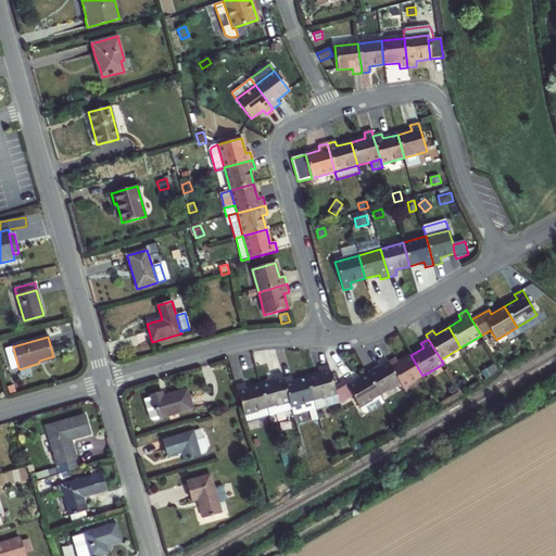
[(19,368),(13,348),(5,350),(11,370),(19,368)]
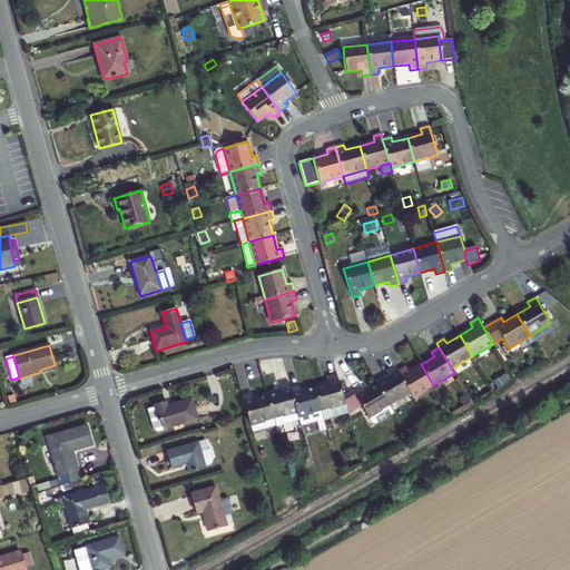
[(408,372),(405,367),(397,372),(410,393),(413,397),(433,385),(421,364),(408,372)]
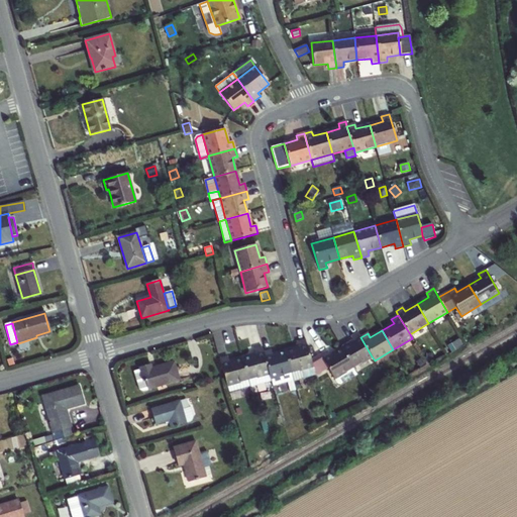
[(351,337),(353,341),(341,348),(353,368),(372,356),(360,337),(357,333),(351,337)]
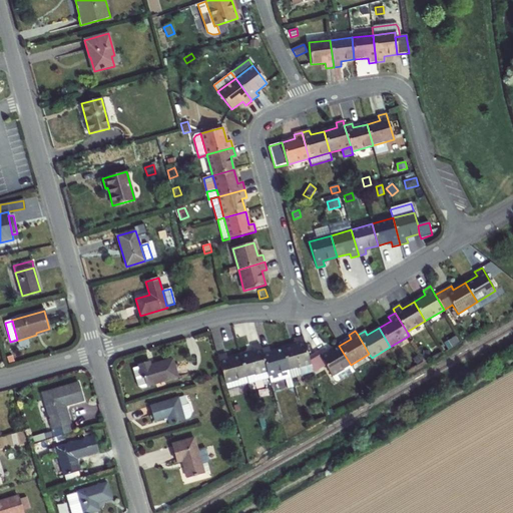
[(460,343),(456,336),(445,344),(449,350),(460,343)]
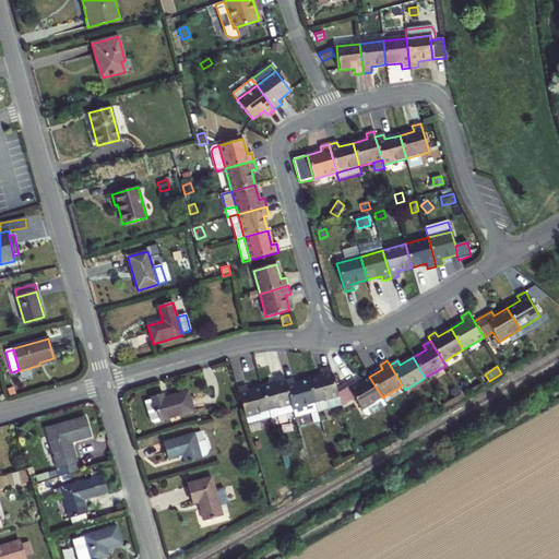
[(322,370),(323,376),(309,380),(318,412),(318,413),(330,409),(332,405),(341,403),(336,390),(331,368),(322,370)]
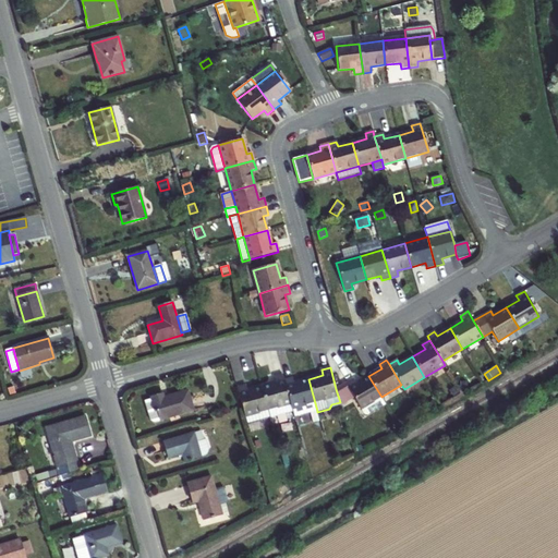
[(275,377),(276,383),(262,387),(270,417),(289,412),(293,411),(284,380),(282,375),(275,377)]
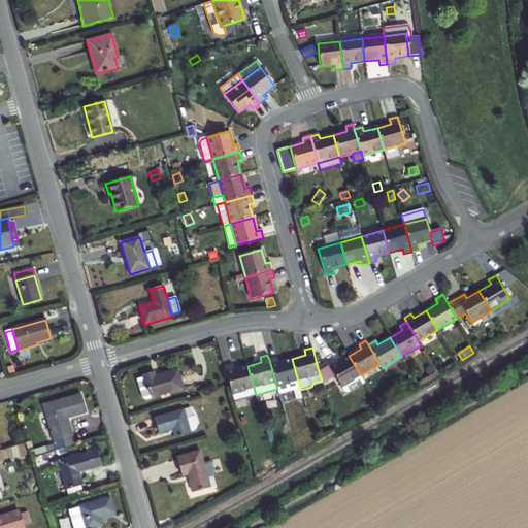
[(337,363),(334,358),(327,363),(335,376),(341,387),(344,392),(348,393),(365,383),(361,375),(349,356),(337,363)]
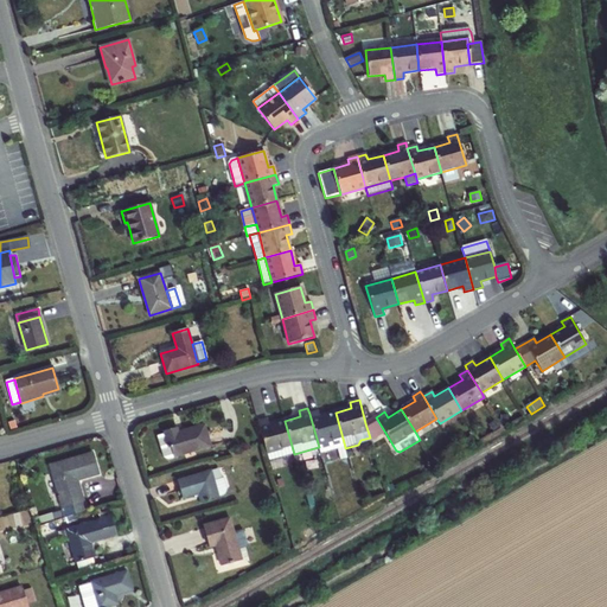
[(345,447),(336,413),(320,416),(318,411),(310,414),(319,447),(320,453),(345,447)]
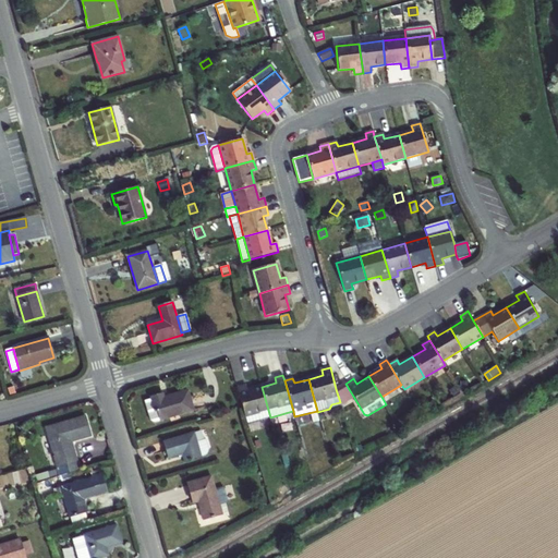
[(341,405),(354,398),(346,384),(336,389),(340,402),(341,405)]
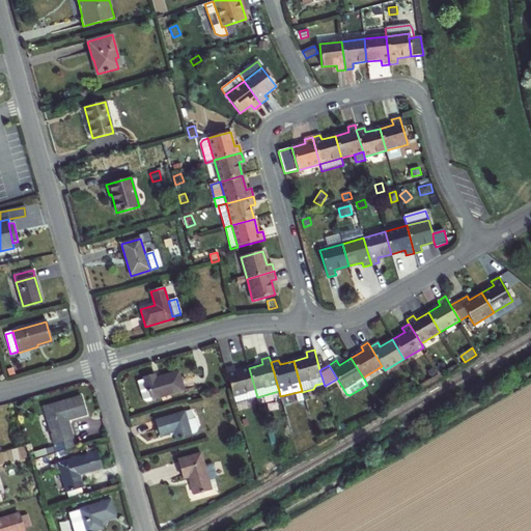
[(235,372),(234,367),(226,369),(235,403),(257,397),(249,368),(235,372)]
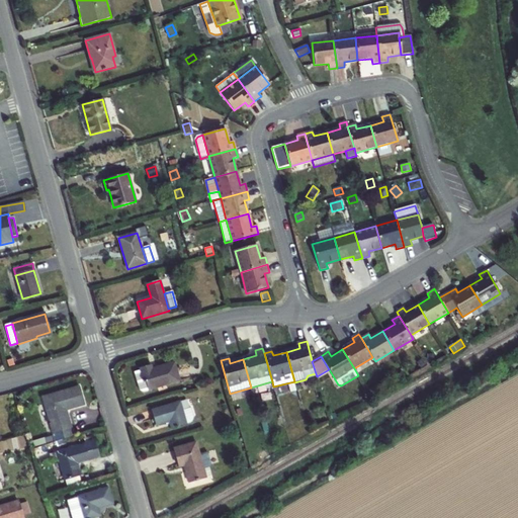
[(14,365),(12,359),(5,361),(7,367),(14,365)]
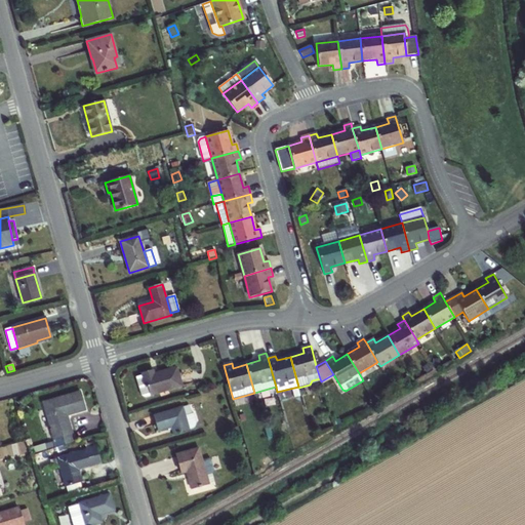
[(433,369),(427,364),(423,368),(429,373),(433,369)]
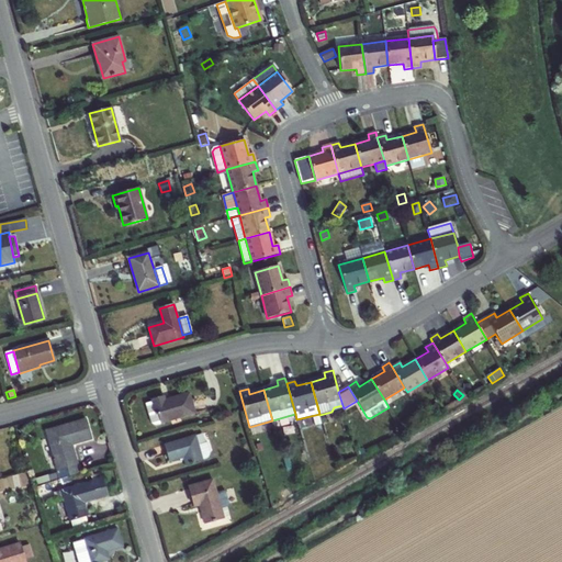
[(165,401),(164,397),(152,401),(152,402),(156,414),(158,414),(161,424),(195,414),(189,394),(165,401)]
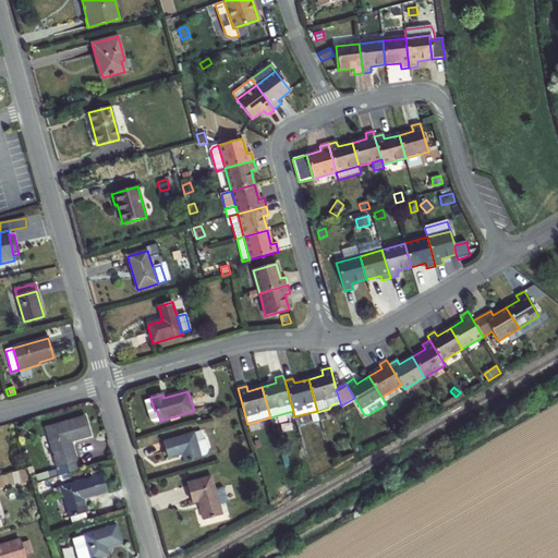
[(155,411),(150,399),(145,401),(150,421),(154,423),(160,421),(157,411),(155,411)]
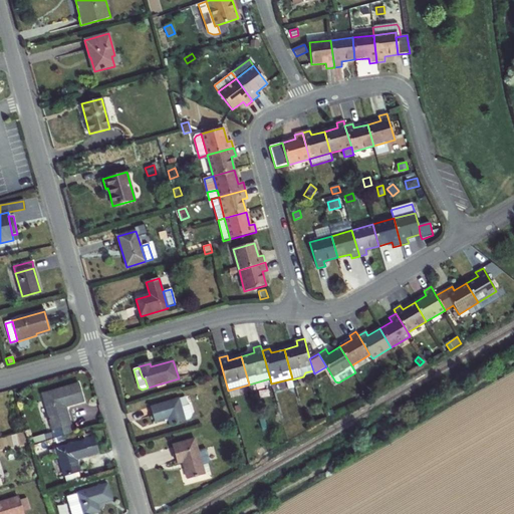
[(84,402),(79,383),(42,394),(55,439),(73,434),(66,407),(84,402)]
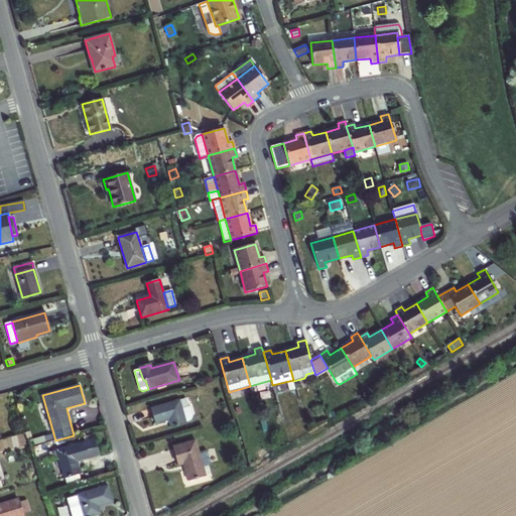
[(170,426),(185,422),(181,409),(179,400),(151,409),(156,423),(168,419),(170,426)]
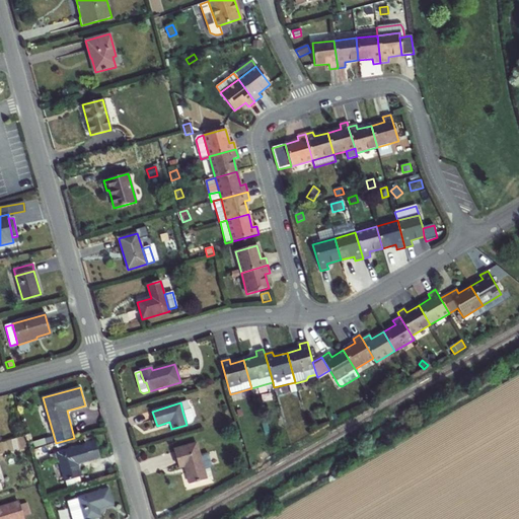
[(182,412),(187,425),(190,424),(192,422),(194,419),(194,416),(192,409),(182,412)]
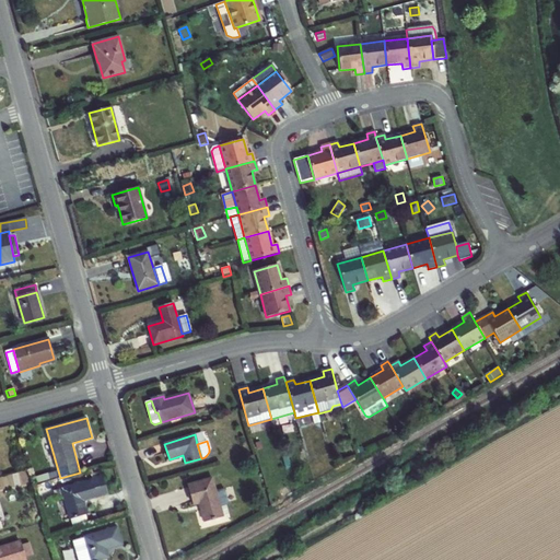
[(58,478),(56,471),(34,478),(36,485),(58,478)]
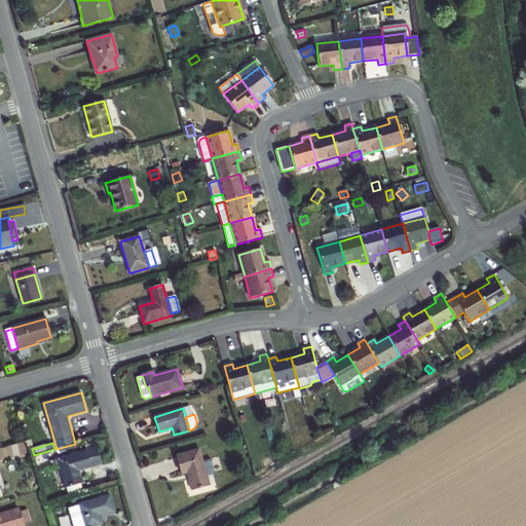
[(101,464),(97,449),(59,459),(67,487),(82,483),(79,471),(101,464)]
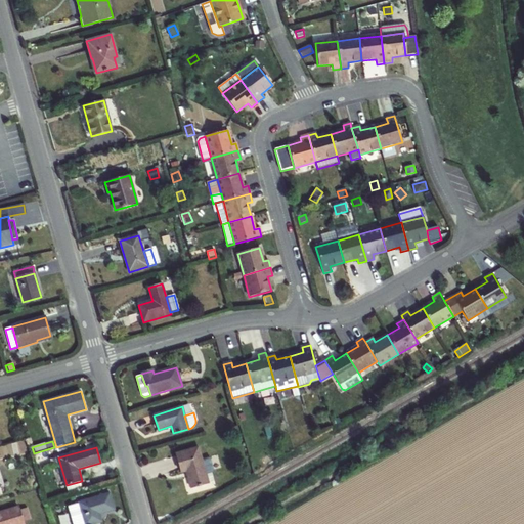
[(208,483),(206,475),(202,460),(198,447),(176,453),(181,473),(186,471),(190,488),(208,483)]
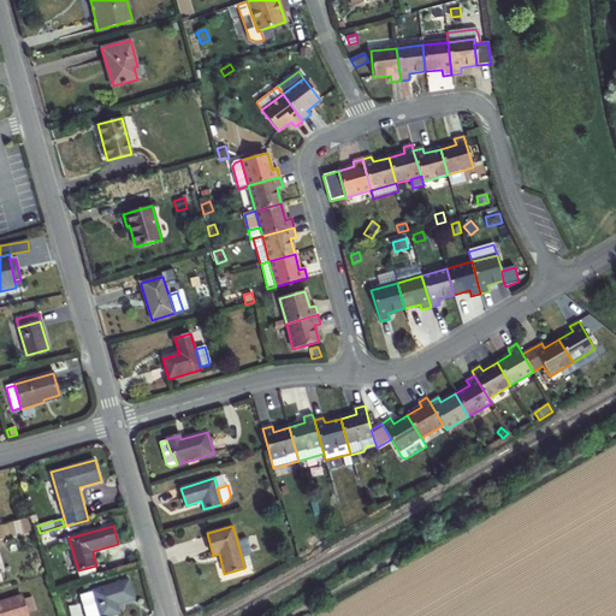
[(319,540),(312,534),(306,543),(312,548),(319,540)]
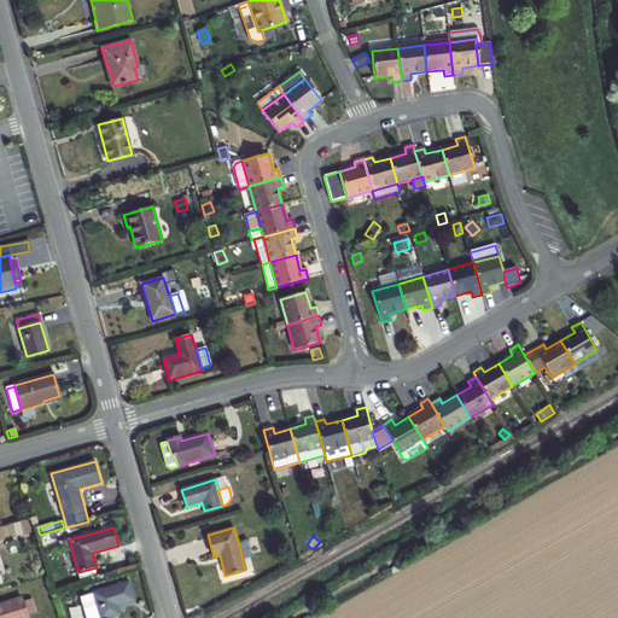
[(238,542),(243,560),(250,558),(245,541),(238,542)]
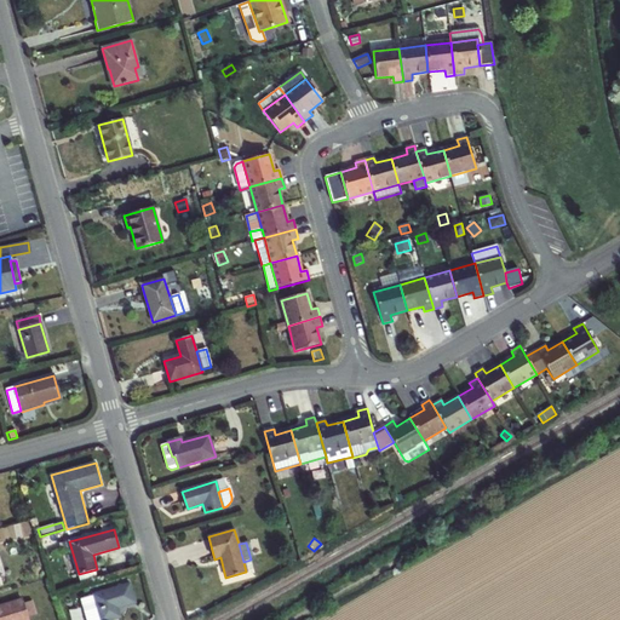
[(93,595),(101,619),(113,619),(120,618),(118,608),(136,603),(130,585),(93,595)]
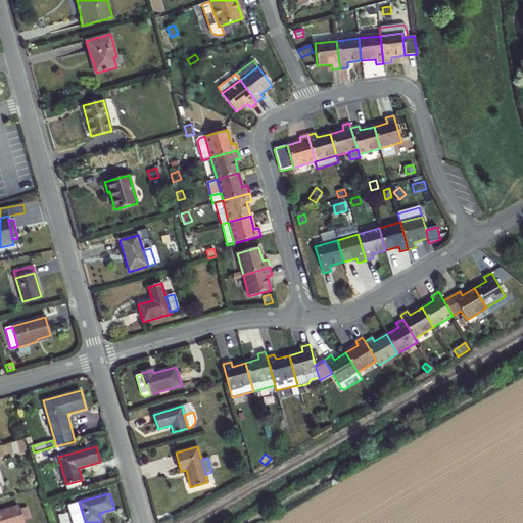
[(73,522),(85,522),(79,502),(67,506),(73,522)]
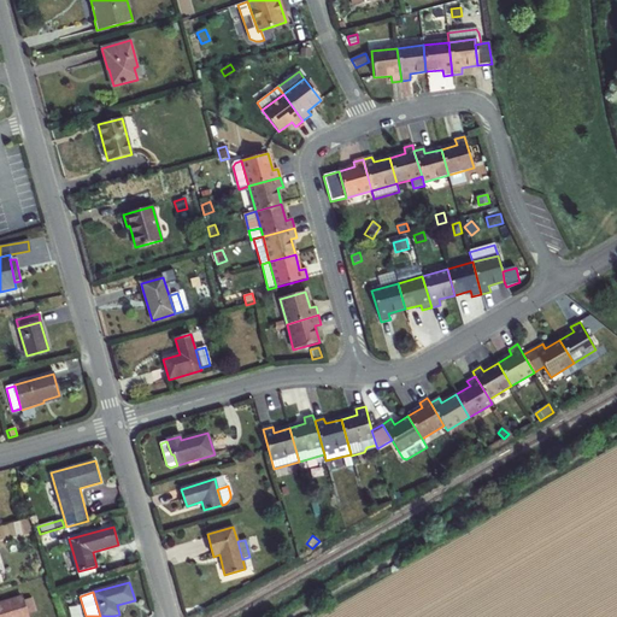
[(0,616),(28,616),(27,615),(23,600),(22,597),(0,603),(0,616)]
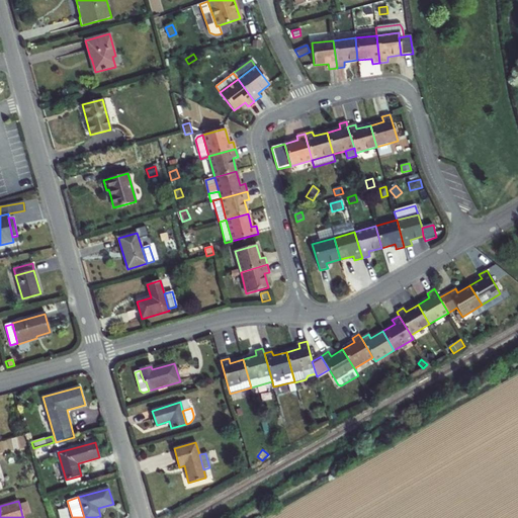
[(19,504),(22,516),(30,513),(26,502),(19,504)]
